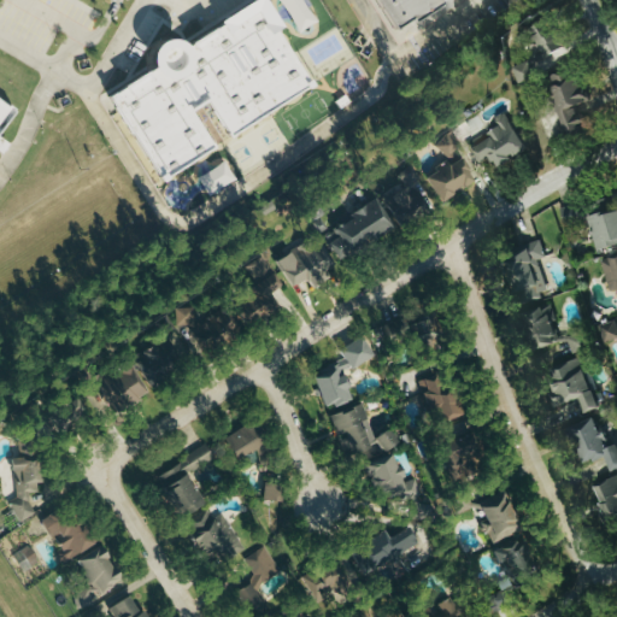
[(310,90),(260,0),(248,0),(211,21),(215,27),(177,47),(170,35),(137,53),(147,71),(107,92),(156,182),(212,152),(191,110),(207,101),(225,135),(310,90)]
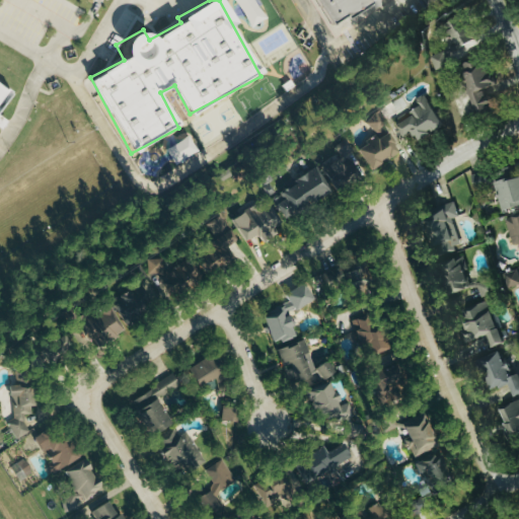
[(232,0),(249,27),(265,18),(252,0),(232,0)]
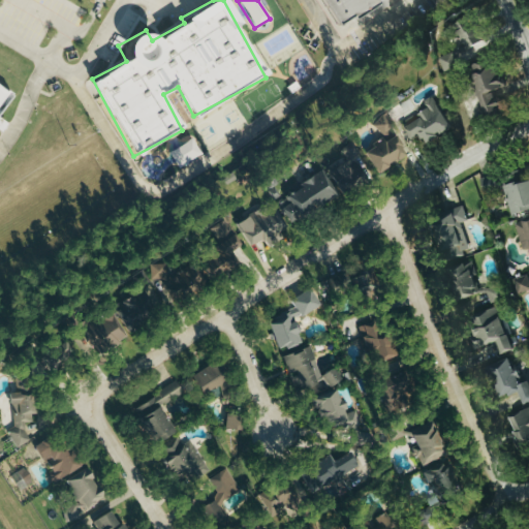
[(375,0),(336,26),(319,0),(375,0)]
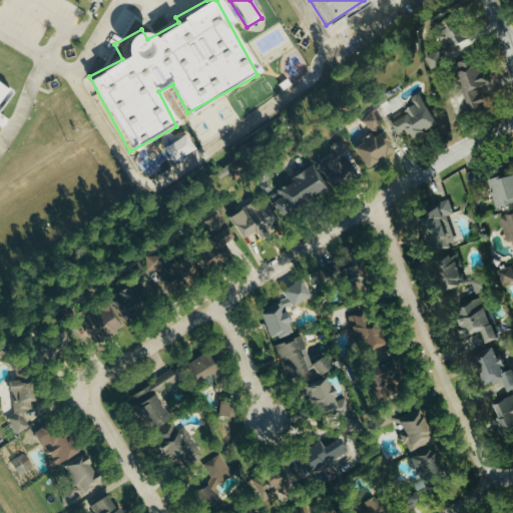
[(472,38),(458,14),(440,24),(454,48),(472,38)]
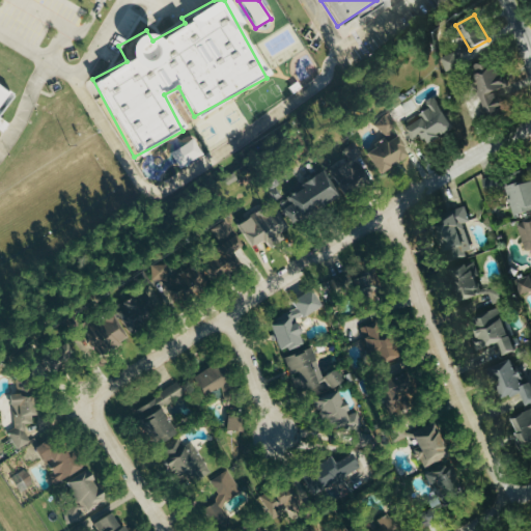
[(446,72),(460,66),(455,52),(441,57),(446,72)]
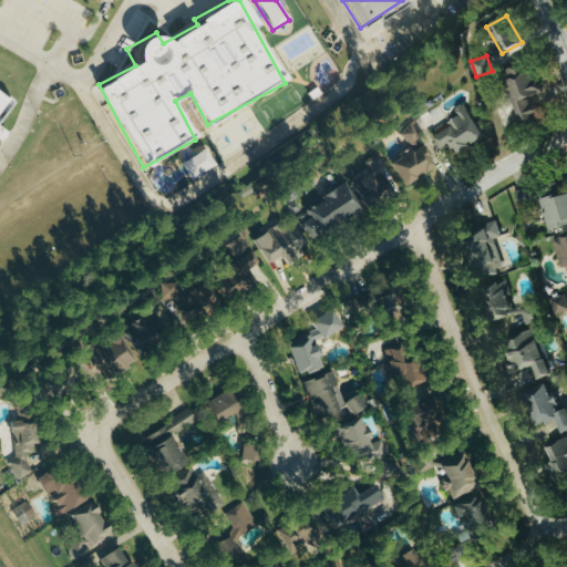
[(0,119),(12,101),(0,92),(0,119)]
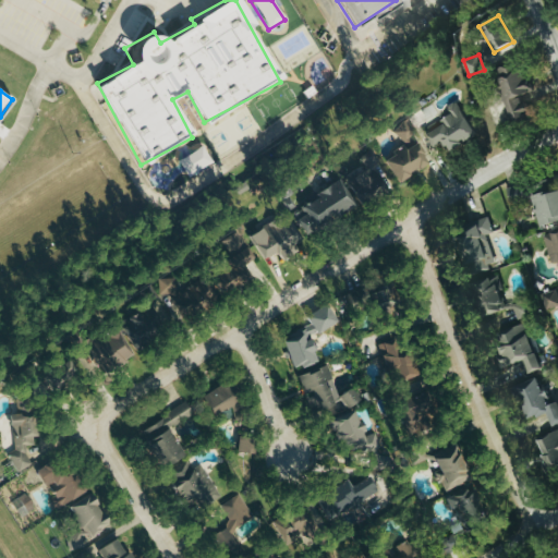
[(476,135),(456,102),(448,107),(451,113),(422,132),(434,149),(443,144),(448,153),(476,135)]
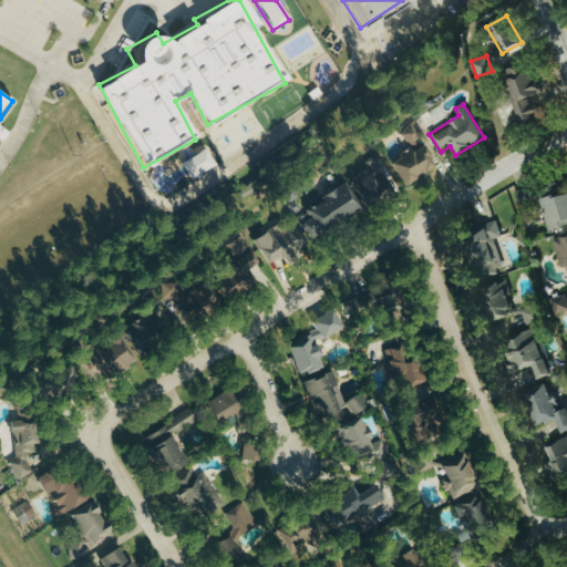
[(411,145),(424,132),(413,121),(401,134),(411,145)]
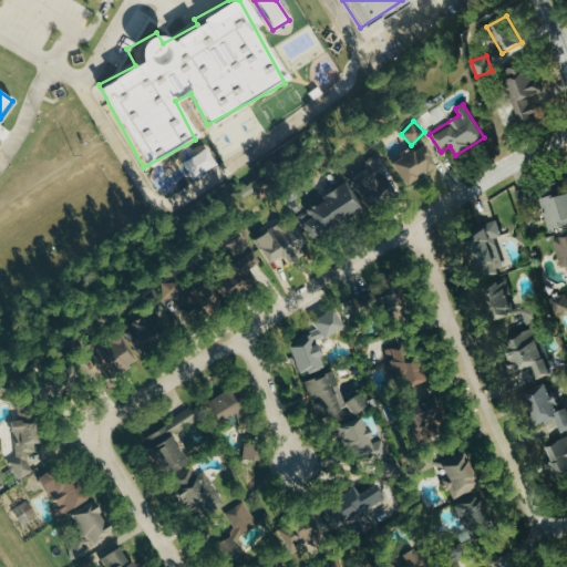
[(435,167),(422,145),(412,152),(411,148),(391,161),(405,185),(435,167)]
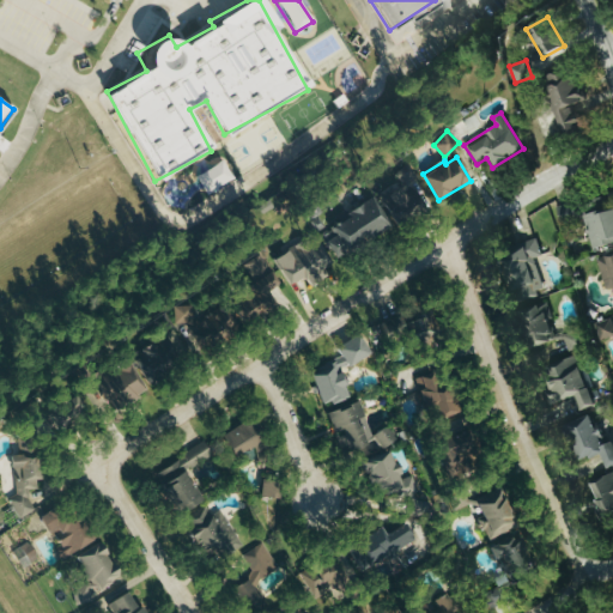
[(231,181),(223,162),(195,175),(204,194),(231,181)]
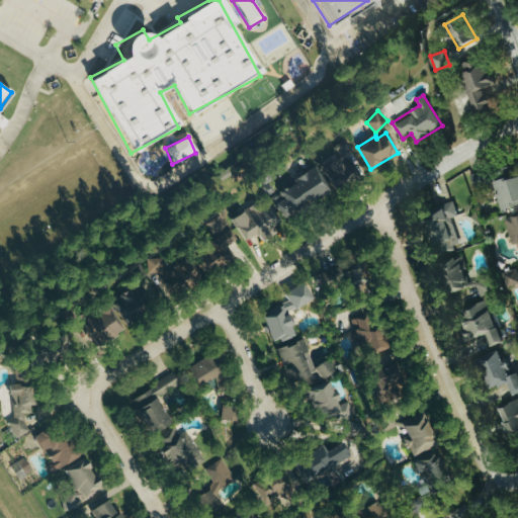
[(321,167),(332,186),(365,166),(348,138),(333,147),(339,156),(321,167)]
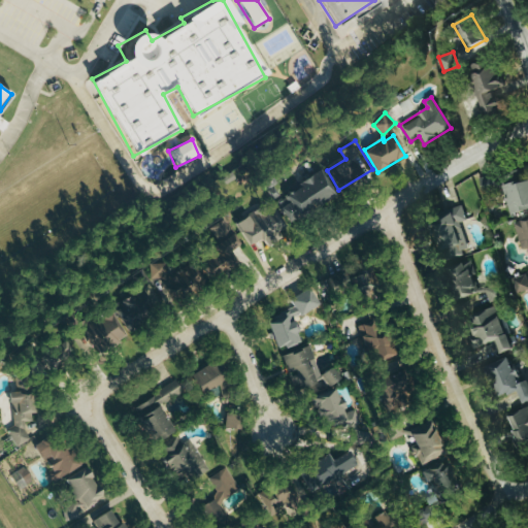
[(286,195),(301,216),(334,191),(320,170),(286,195)]
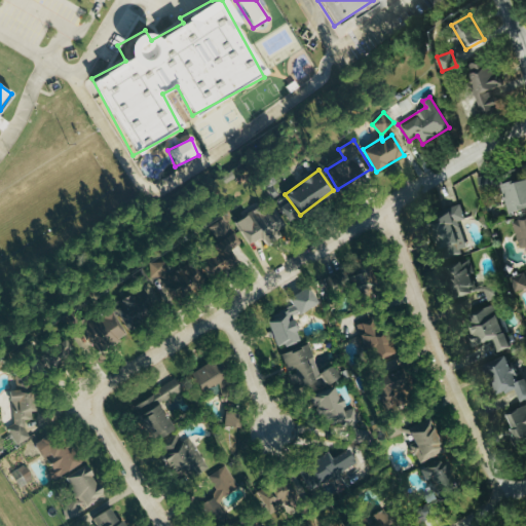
[(502,185),(522,180),(519,171),(500,175),(502,185)]
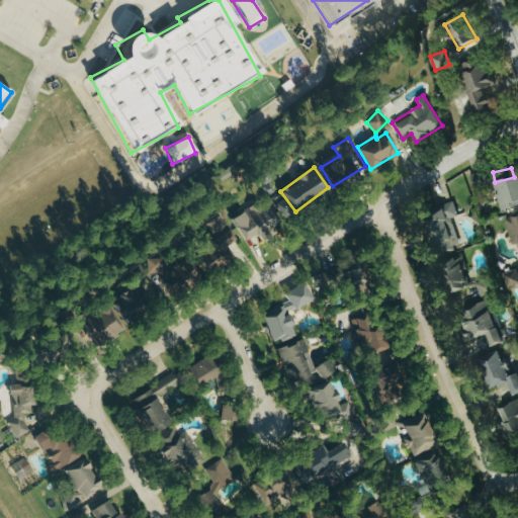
[(476,188),(488,184),(484,172),(471,175),(476,188)]
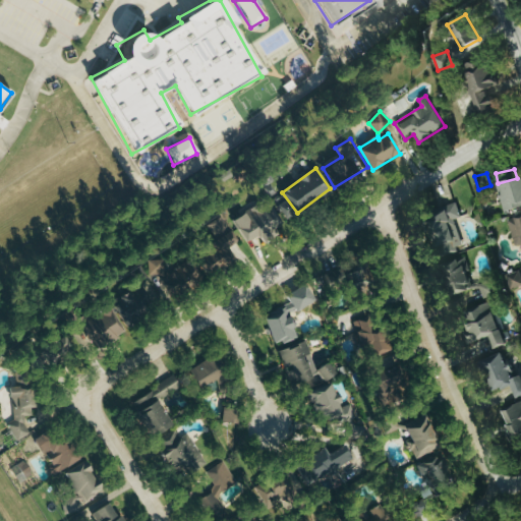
[(504,212),(520,208),(520,178),(498,184),(504,212)]
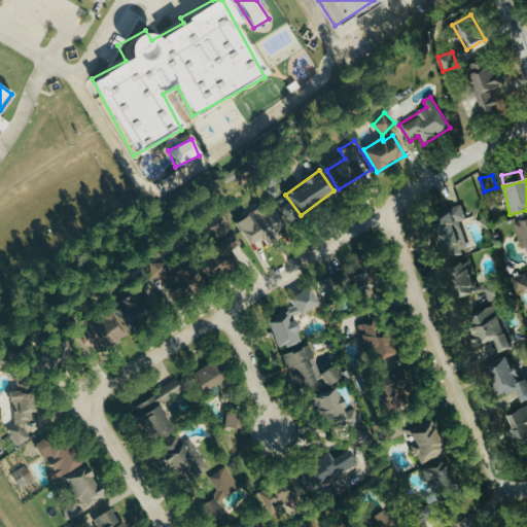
[(297,212),(284,199),(277,207),(290,219),(297,212)]
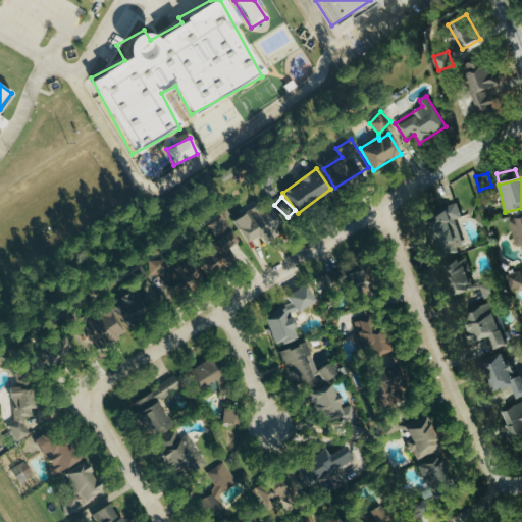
[(281,227),(271,203),(232,220),(244,244),(281,227)]
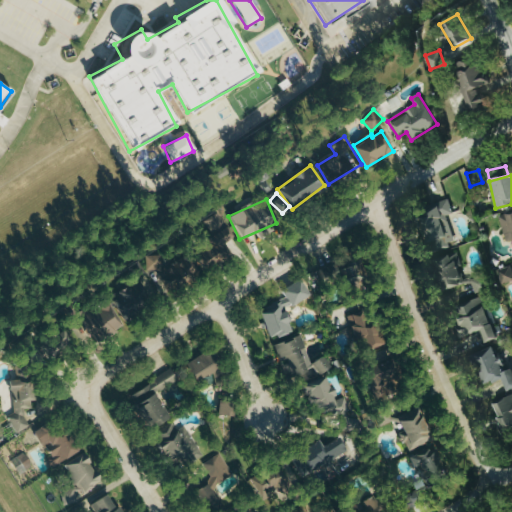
[(446,216),(454,214),(449,199),(425,207),(428,216),(420,218),(431,252),(455,244),(446,216)]
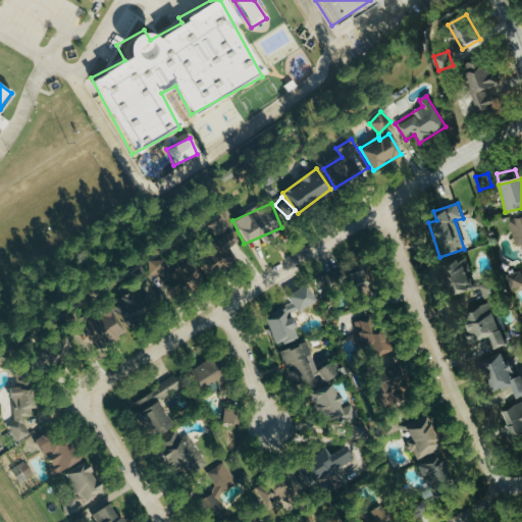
[(521,216),(509,220),(517,247),(521,245),(521,216)]
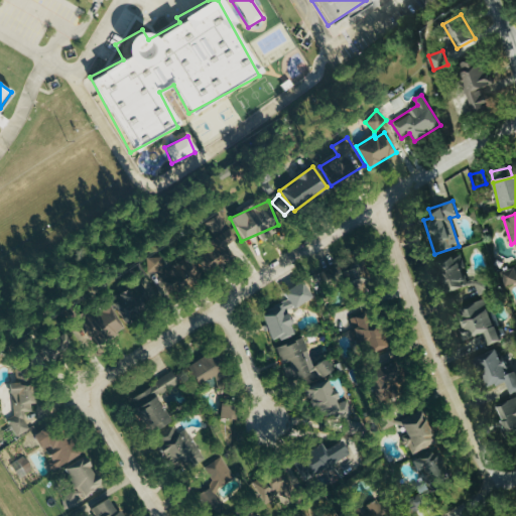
[(225,227),(218,215),(206,223),(213,234),(225,227)]
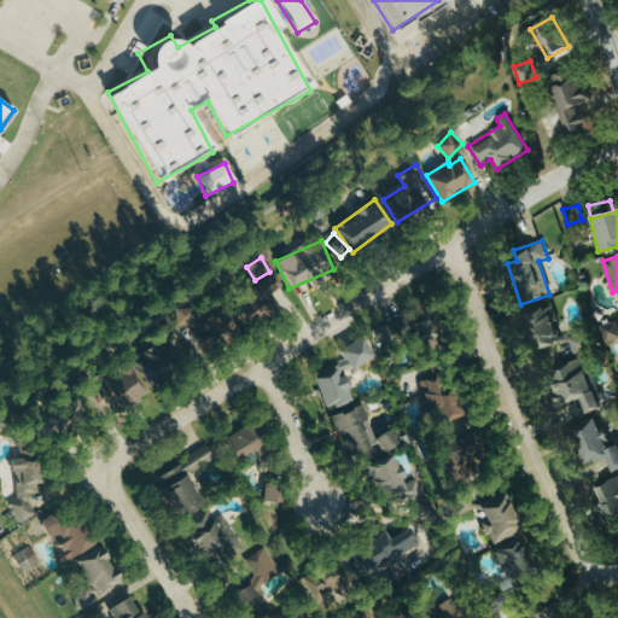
[(244,293),(249,301),(238,307),(248,322),(274,307),(261,284),(244,293)]
